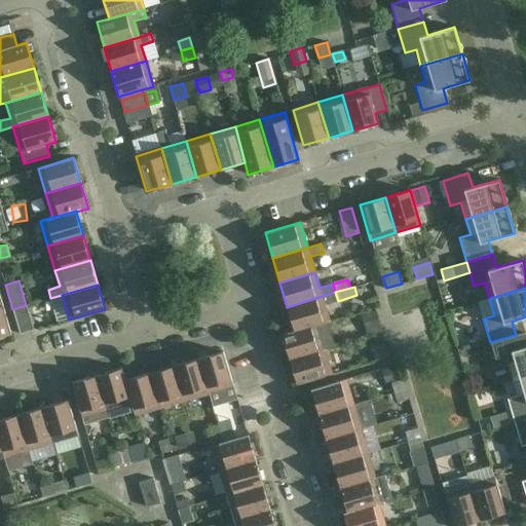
[(287,307),(294,331),(317,325),(328,323),(330,322),(325,305),(338,301),(335,292),(287,307)]
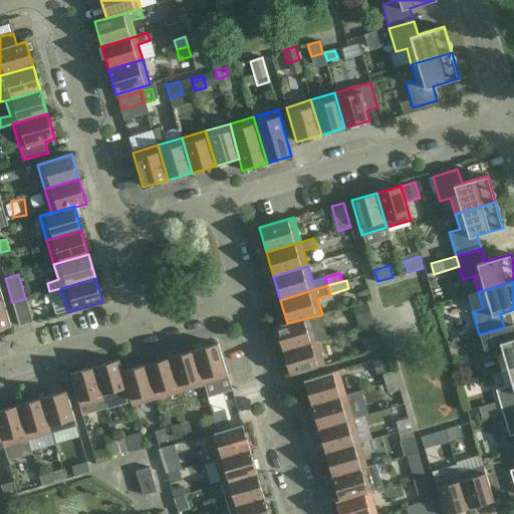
[(0,329),(11,326),(1,292),(0,291),(0,329)]
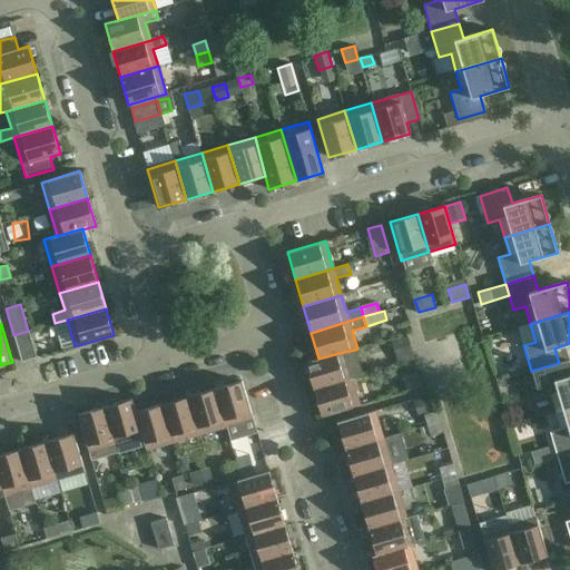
[(36,357),(28,331),(13,335),(21,362),(36,357)]
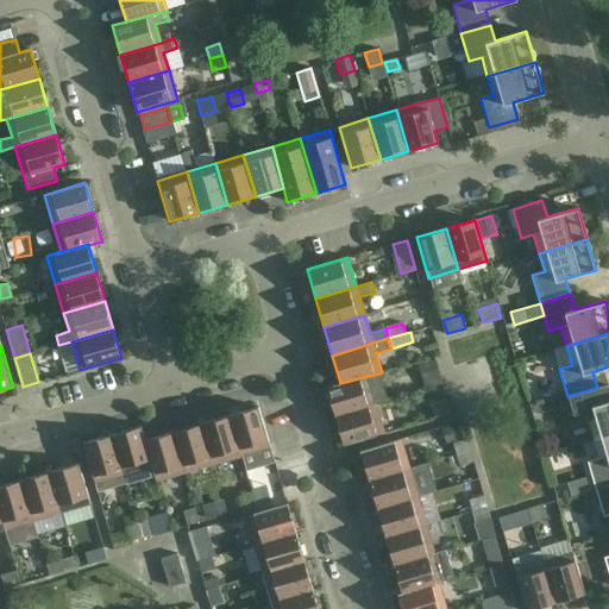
[(443,384),(435,359),(418,364),(425,390),(443,384)]
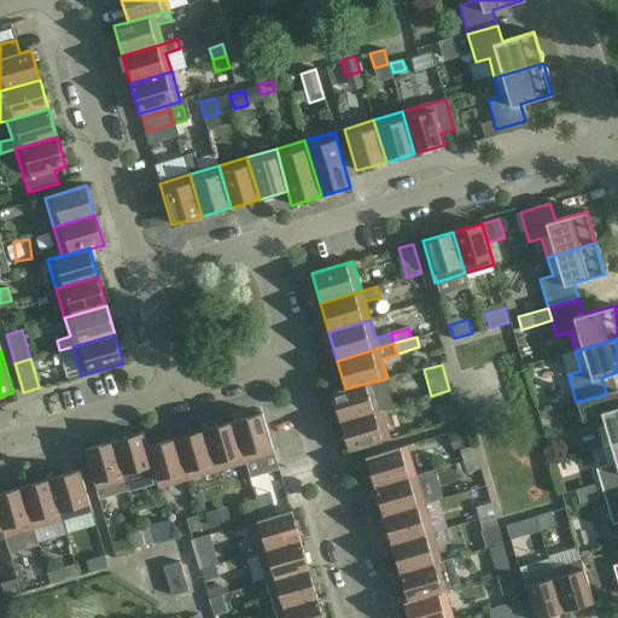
[(385,379),(373,382),(345,389),(331,392),(339,423),(382,409),(394,407),(385,379)]
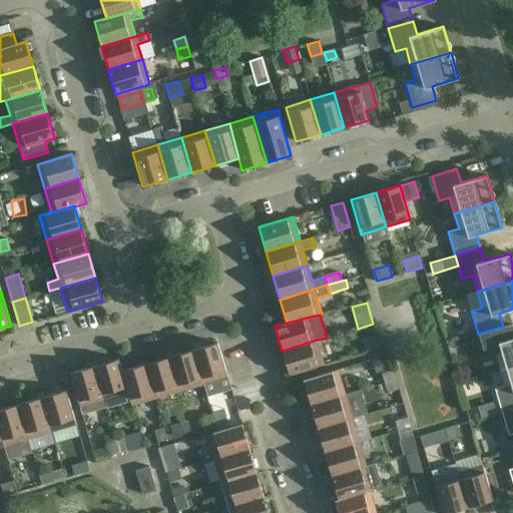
[(496,354),(500,370),(512,366),(512,337),(507,340),(503,327),(478,334),(485,357),(496,354)]
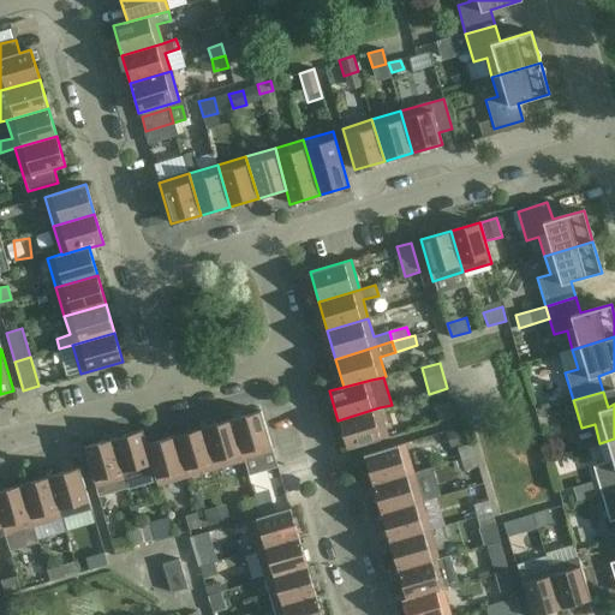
[(439,422),(454,418),(449,402),(434,407),(439,422)]
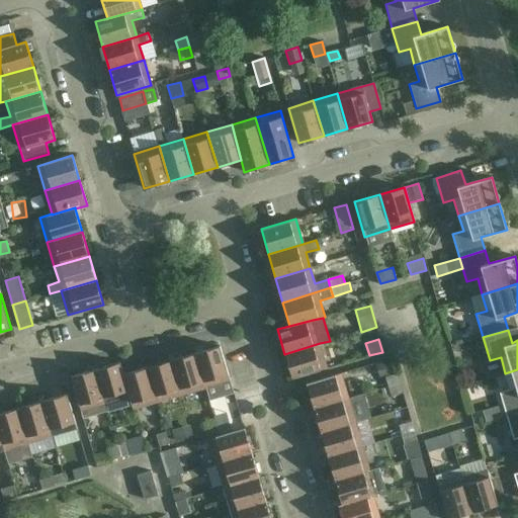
[(327,368),(320,343),(284,354),(292,378),(327,368)]
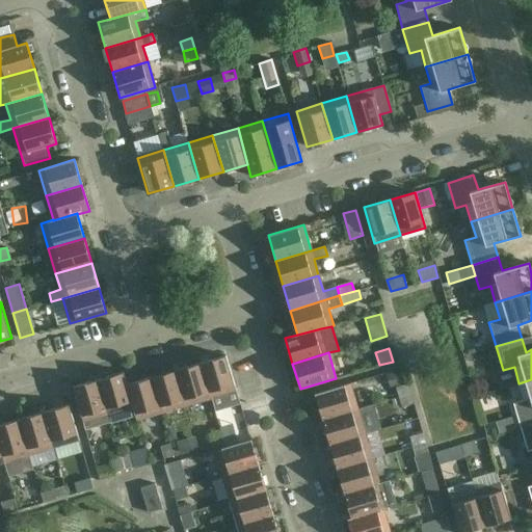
[(225,355),(201,363),(211,398),(236,391),(225,355)]
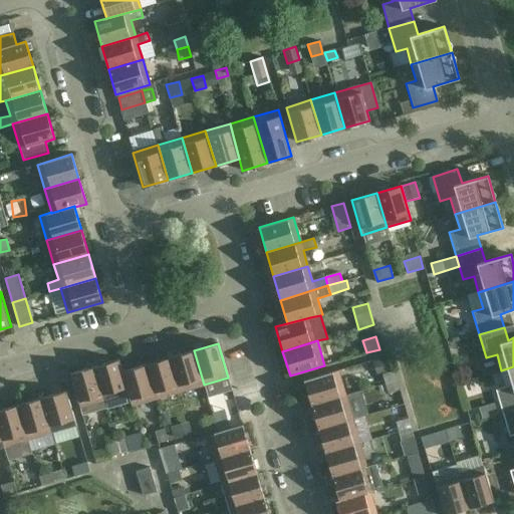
[(170,357),(180,392),(204,384),(194,350),(170,357)]
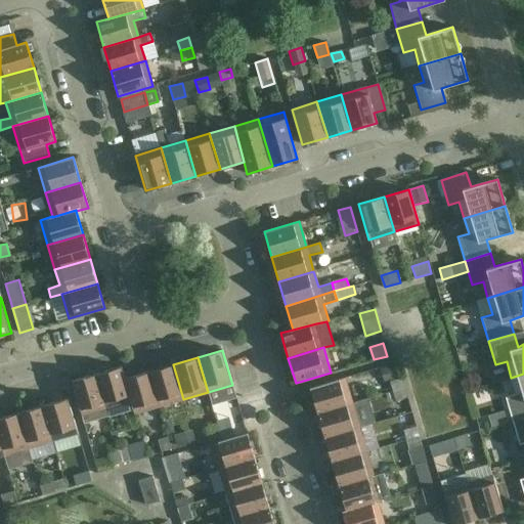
[(173,364),(148,372),(159,406),(183,399),(173,364)]
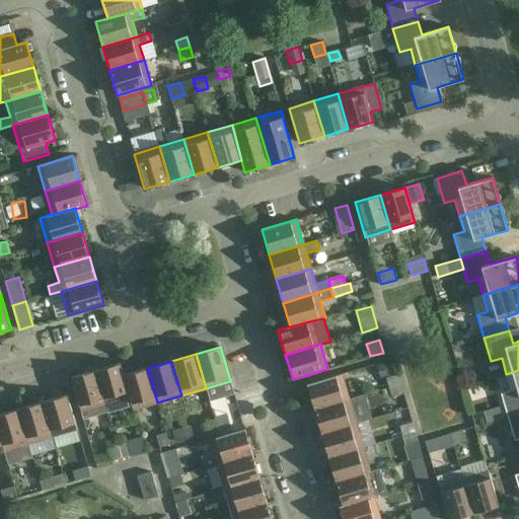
[(379,378),(393,375),(389,361),(376,365),(379,378)]
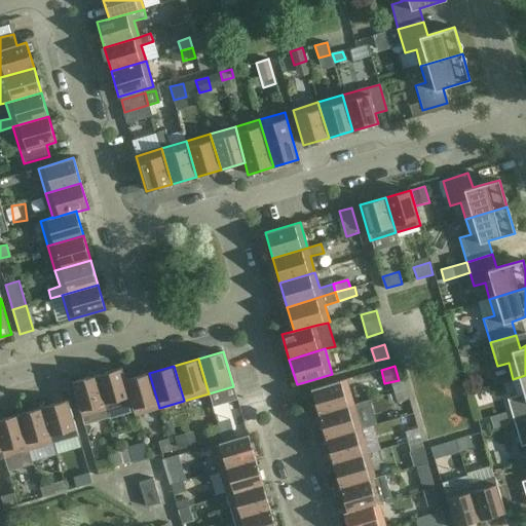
[(121,368),(97,375),(107,411),(109,417),(133,411),(130,404),(132,404),(124,380),(125,380),(121,368)]
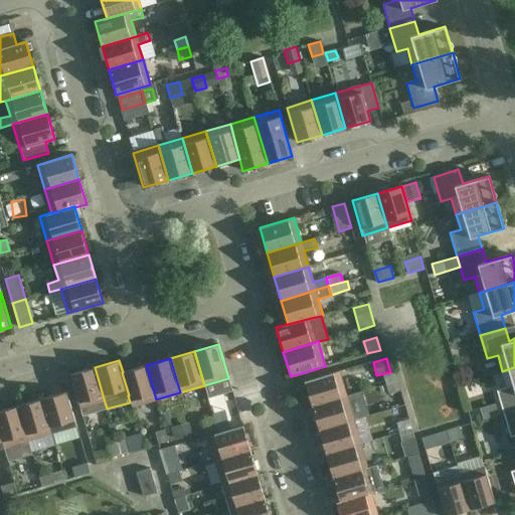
[(243,396),(263,388),(251,360),(231,368),(243,396)]
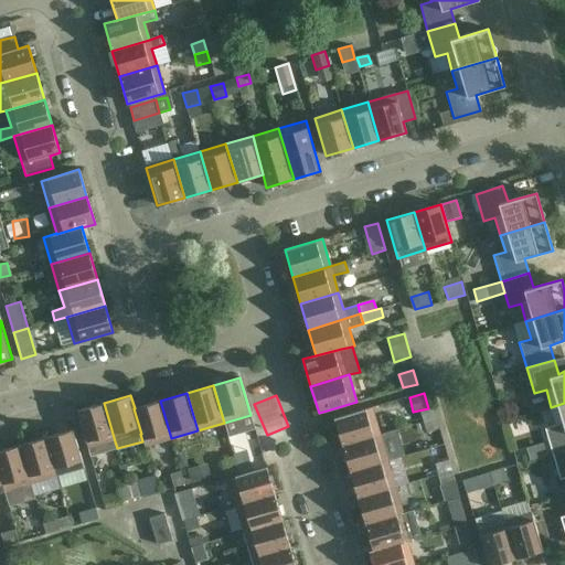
[(160,401),(135,408),(134,408),(141,434),(140,434),(142,441),(145,447),(171,438),(160,401)]
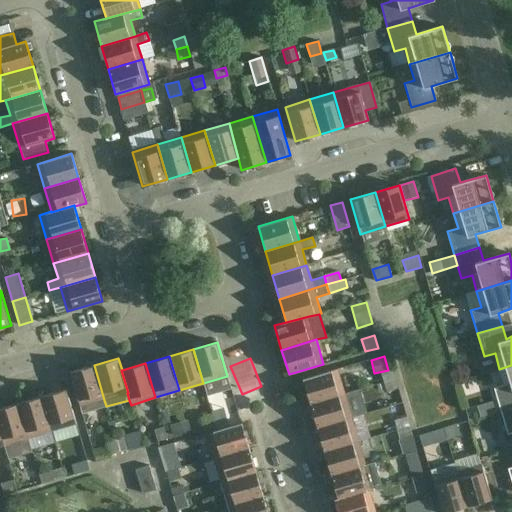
[(104,400),(94,365),(69,372),(81,413),(106,406),(104,400)]
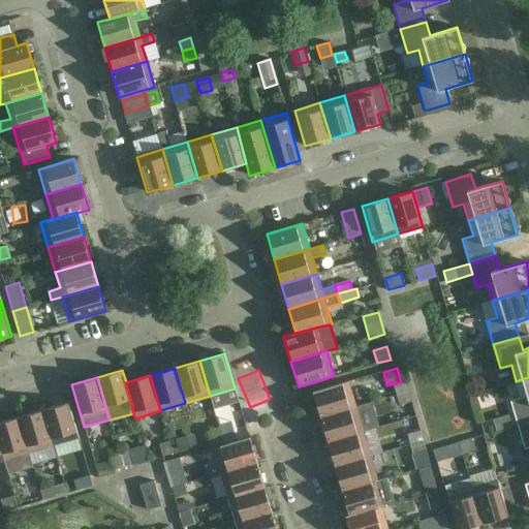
[(517,425),(528,421),(528,377),(516,381),(521,398),(510,401),(517,425)]
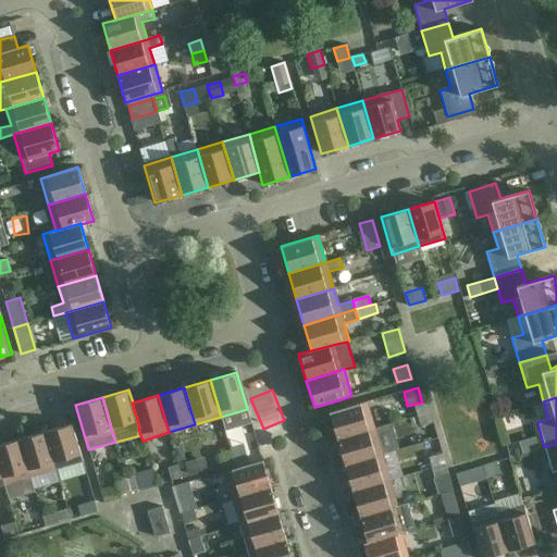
[(330,412),(337,440),(374,429),(367,401),(330,412)]
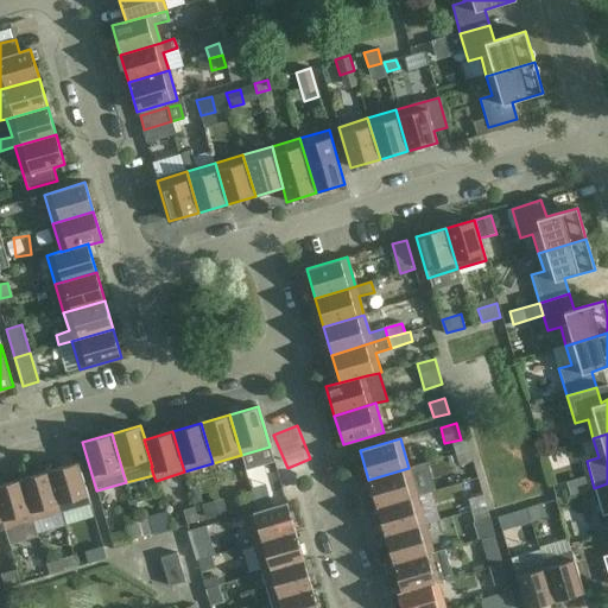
[(451,443),(455,454),(469,450),(466,438),(451,443)]
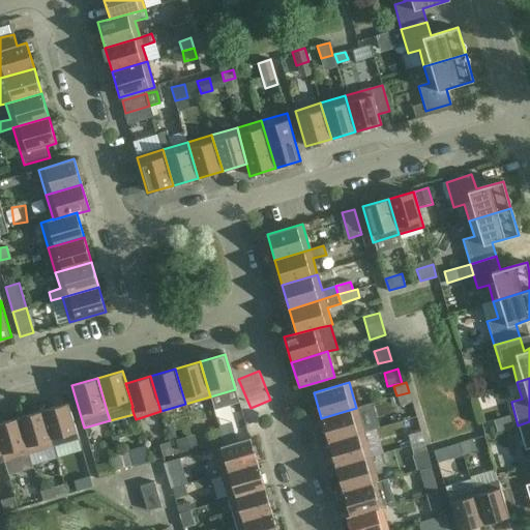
[(396,395),(400,406),(402,414),(414,410),(409,392),(396,395)]
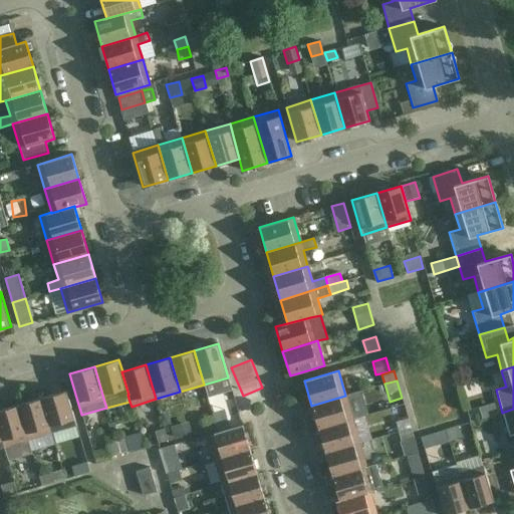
[(41,399),(51,433),(75,426),(76,426),(66,391),(41,399)]
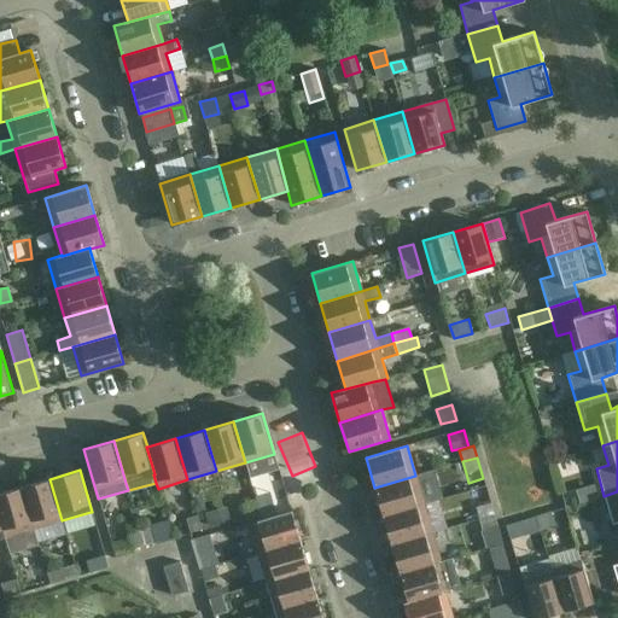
[(424,503),(415,476),(374,488),(383,516),(424,503)]
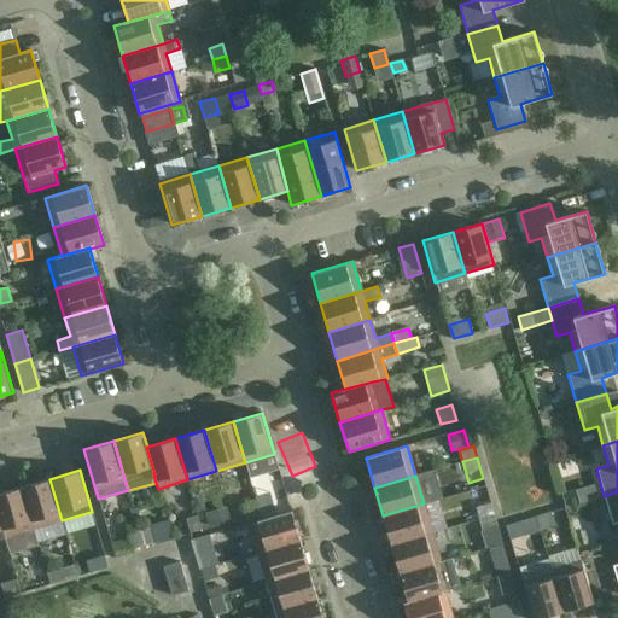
[(34,529),(62,520),(50,479),(22,488),(34,529)]
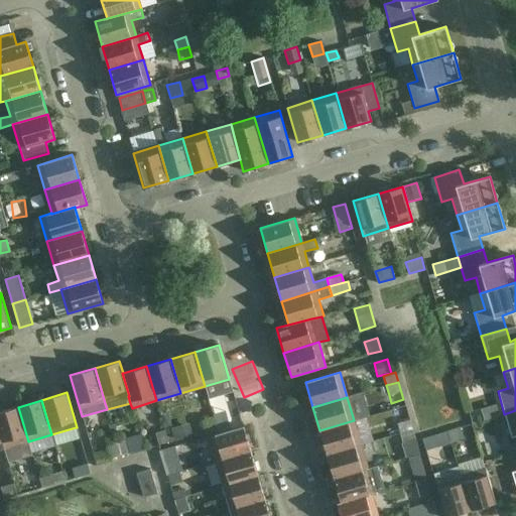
[(32,456),(28,441),(18,407),(0,411),(0,434),(4,448),(8,462),(23,458),(32,456)]
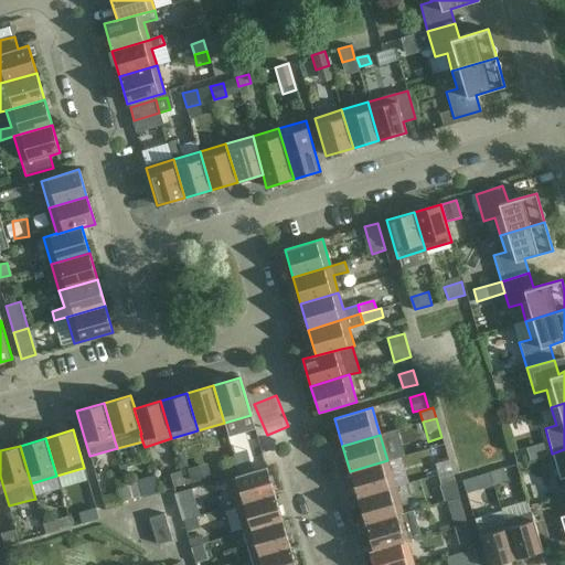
[(564,478),(564,449),(552,454),(560,480),(564,478)]
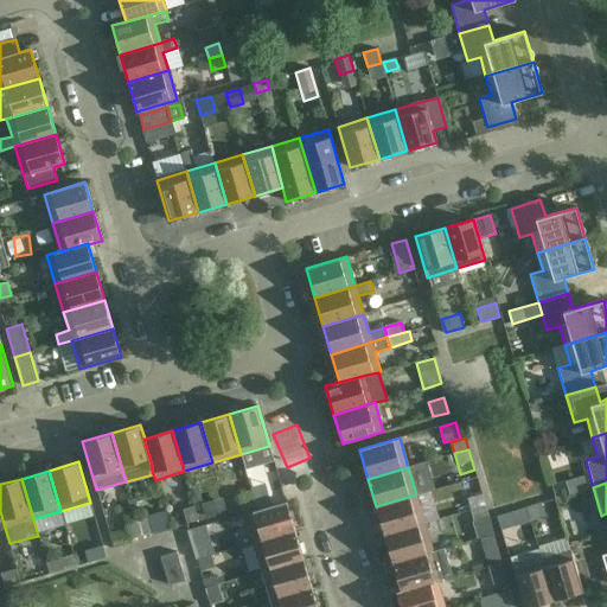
[(269,494),(272,505),(282,503),(279,492),(269,494)]
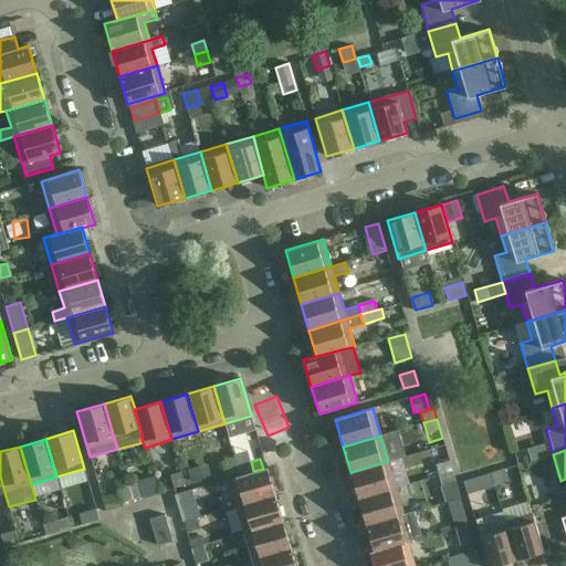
[(228,479),(229,479),(239,475),(234,461),(223,464),(228,479)]
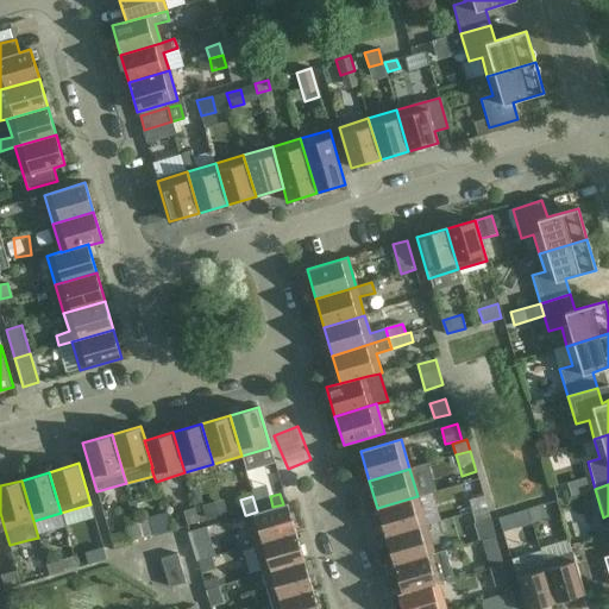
[(426,525),(418,496),(377,508),(385,537),(426,525)]
